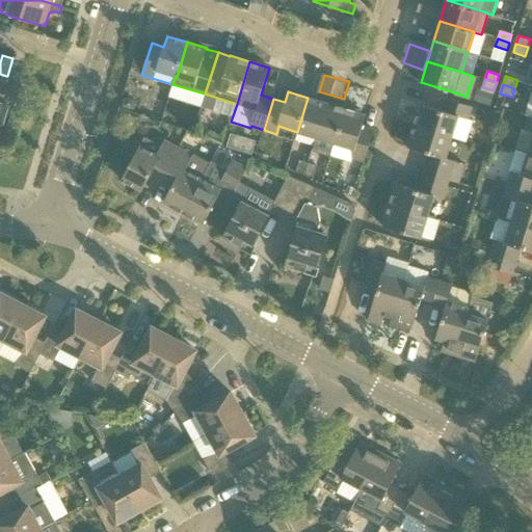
[(317,138),(327,104),(308,98),(297,132),(317,138)]
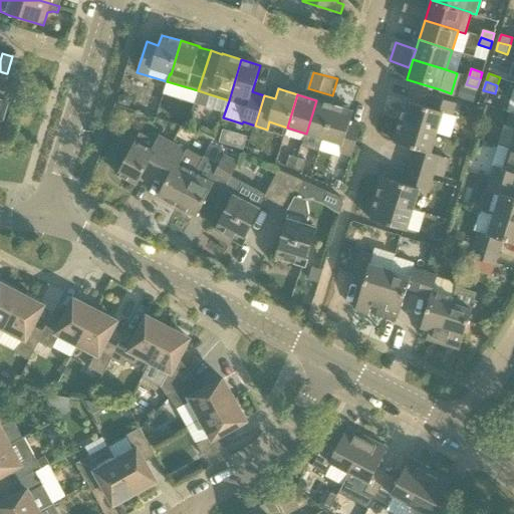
[(401,121),(437,133),(443,113),(452,115),(456,103),(432,95),(428,107),(407,101),(401,121)]
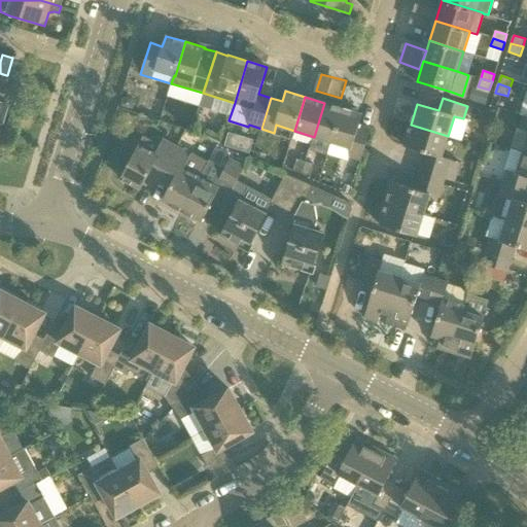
[(332,142),(343,108),(324,103),(314,137),(332,142)]
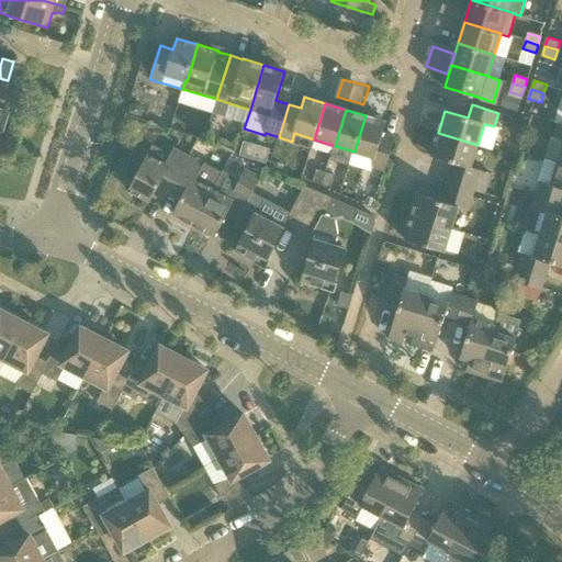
[(385,171),(395,137),(383,133),(386,122),(366,115),(355,152),(374,158),(372,167),(385,171)]
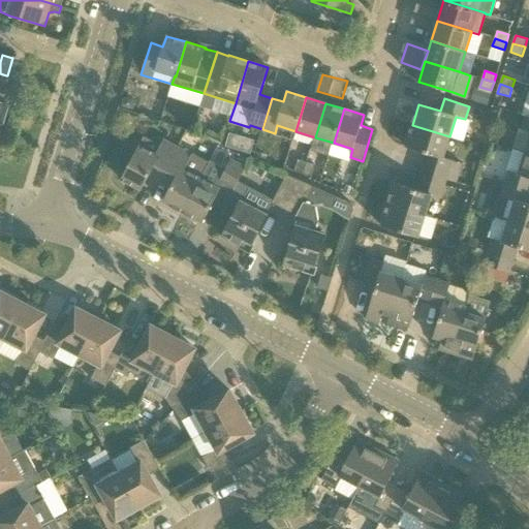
[(528,117),(526,117),(522,129),(519,128),(512,150),(528,154),(528,117)]
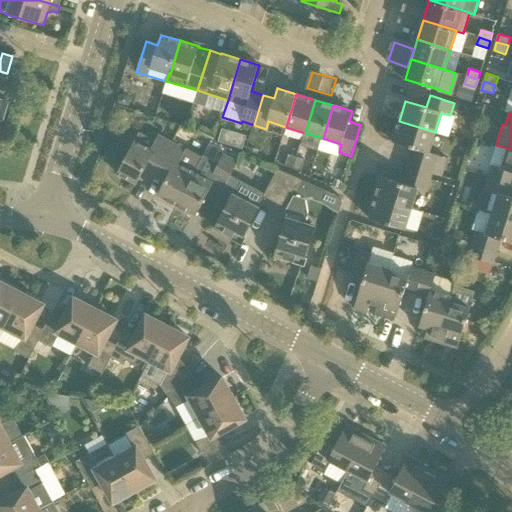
[(429,153),(435,132),(399,121),(392,142),(413,148),(410,160),(434,167),(432,173),(442,176),(447,159),(437,156),(429,153)]
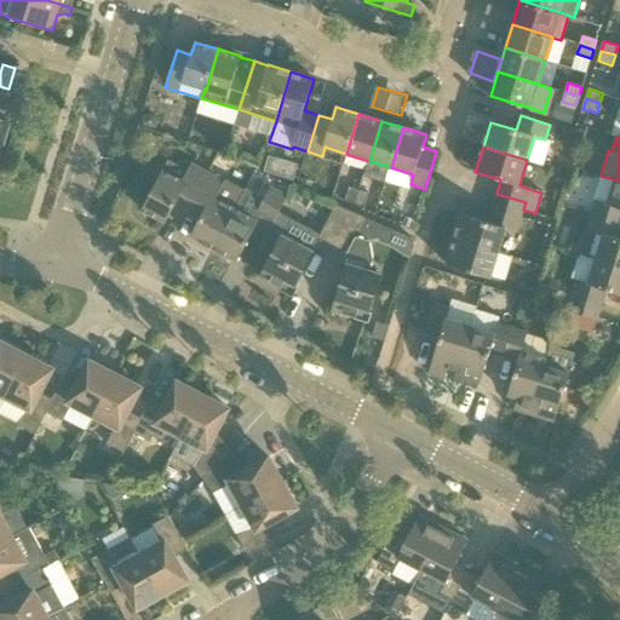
[(191,206),(208,173),(191,165),(182,181),(164,171),(142,210),(166,223),(178,200),(191,206)]
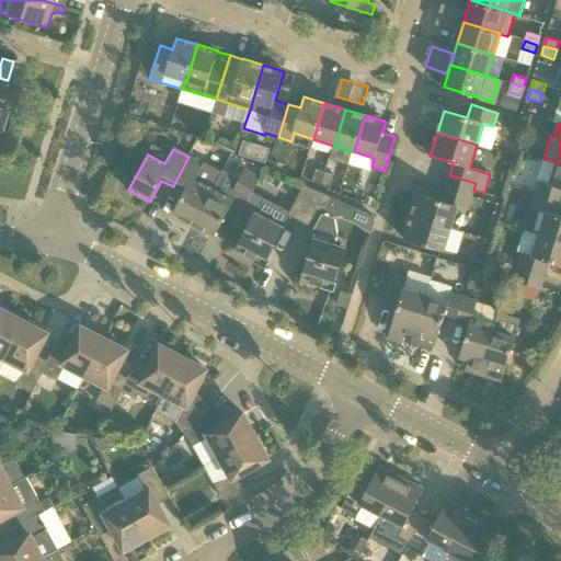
[(220,174),(204,165),(189,157),(173,186),(184,193),(173,214),(194,225),(213,189),(220,174)]
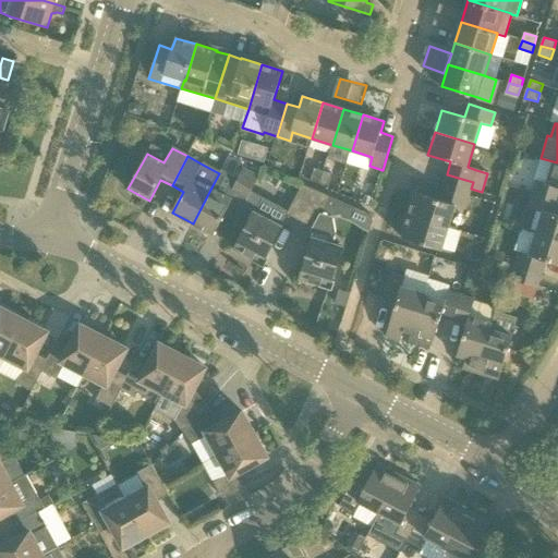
[(557,162),(541,158),(534,180),(537,180),(533,194),(557,201),(557,162)]
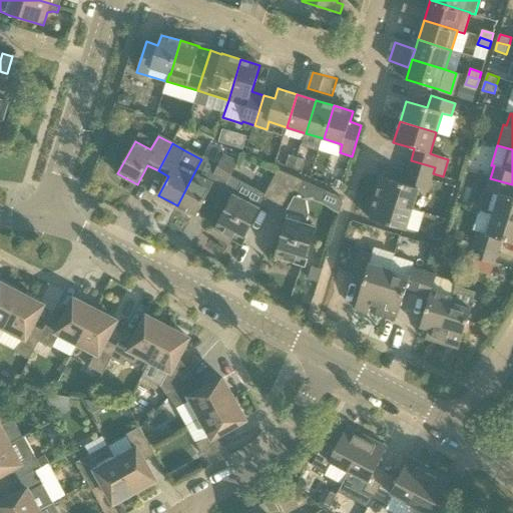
[(224,184),(237,161),(224,154),(211,177),(224,184)]
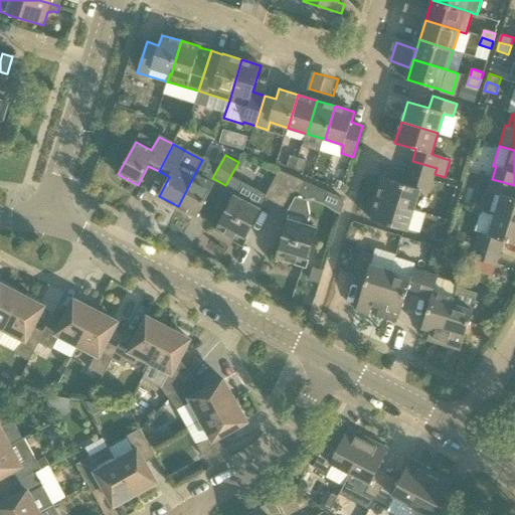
[(296,170),(299,159),(291,156),(287,168),(296,170)]
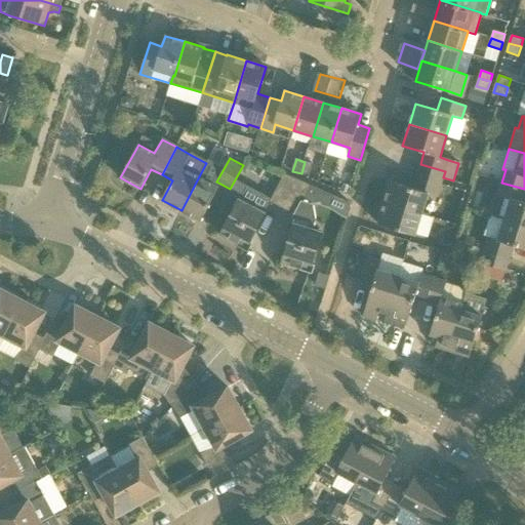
[(310,176),(313,164),(305,162),(301,173),(310,176)]
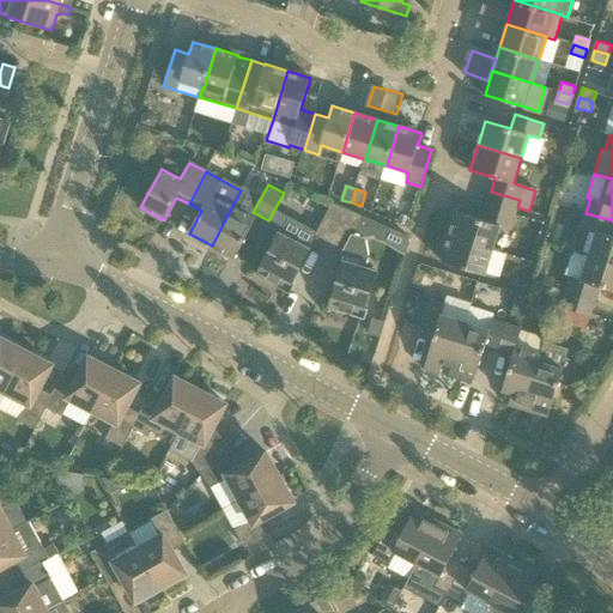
[(515,214),(517,207),(520,200),(491,192),(486,206),(515,214)]
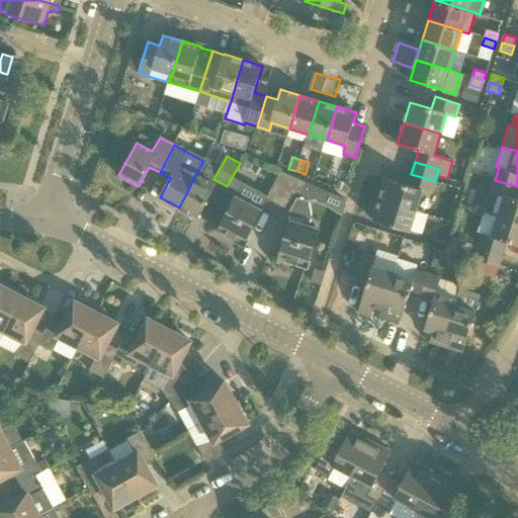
[(279,205),(293,177),(280,171),(266,198),(279,205)]
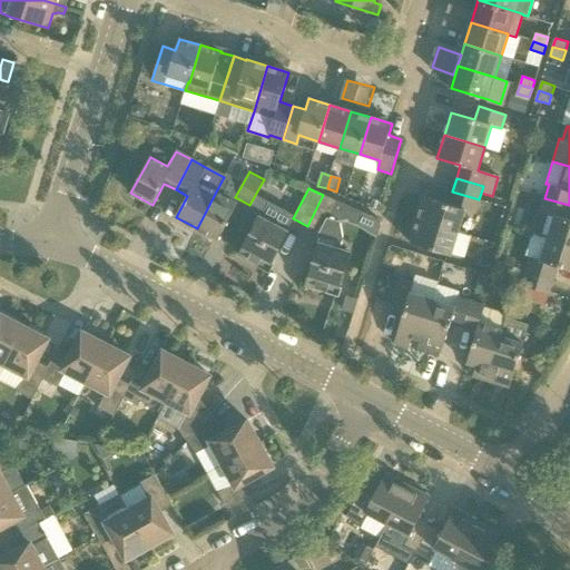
[(216,192),(197,228),(218,239),(237,203),(216,192)]
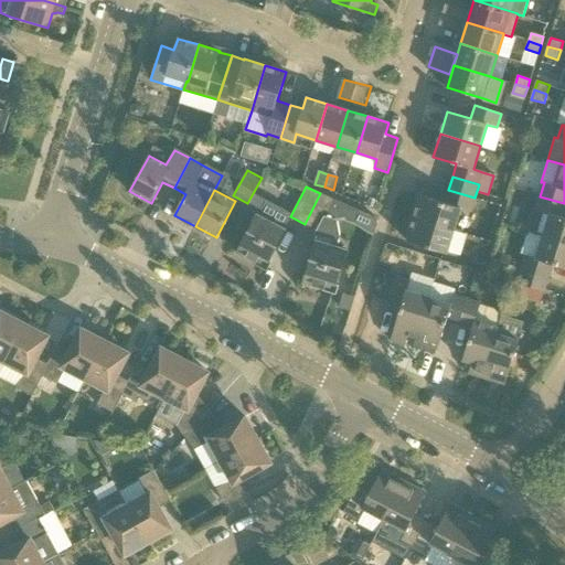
[(471,211),(475,198),(448,190),(445,202),(422,195),(415,217),(455,230),(461,209),(471,211)]
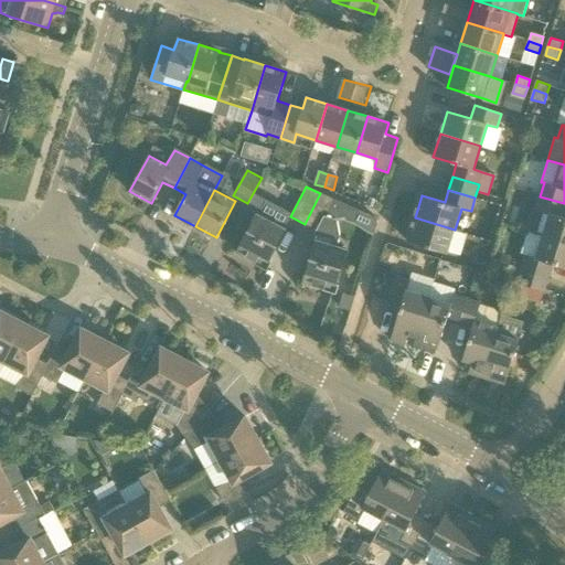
[(317,242),(304,283),(323,289),(326,281),(336,285),(348,251),(338,247),(341,236),(338,220),(326,215),(334,199),(320,193),(305,224),(316,231),(312,240),(317,242)]
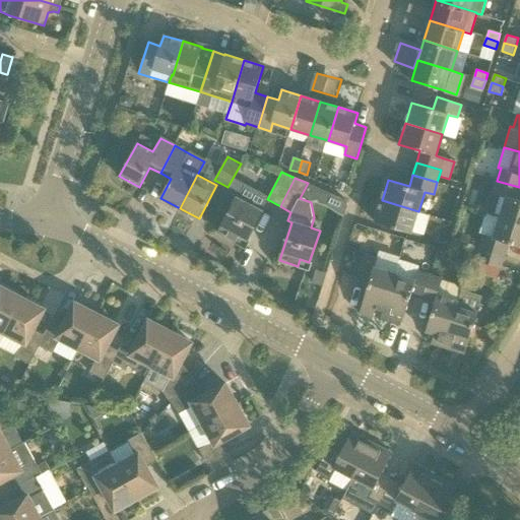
[(519,191),(519,187),(497,181),(493,192),(495,193),(489,212),(491,213),(491,214),(519,222),(519,200),(517,200),(519,191)]
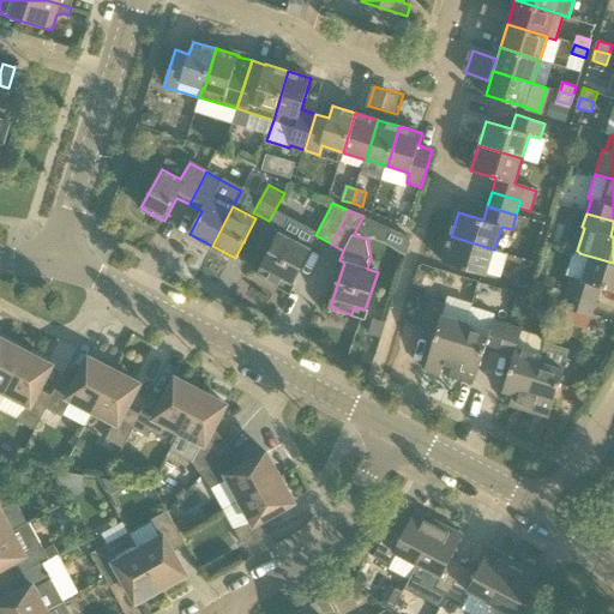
[(292,284),(311,248),(281,233),(258,276),(277,286),(282,278),(292,284)]
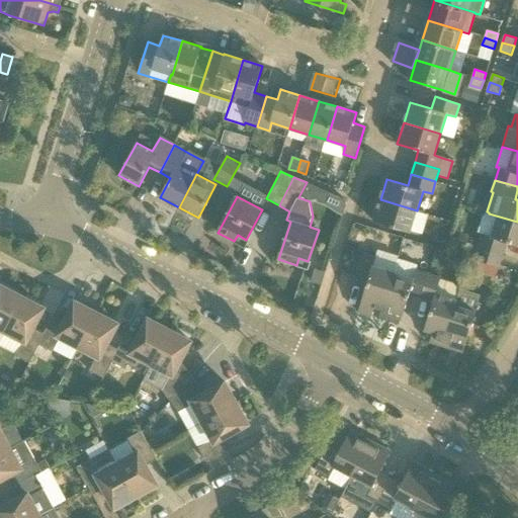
[(410,233),(417,210),(380,199),(373,221),(410,233)]
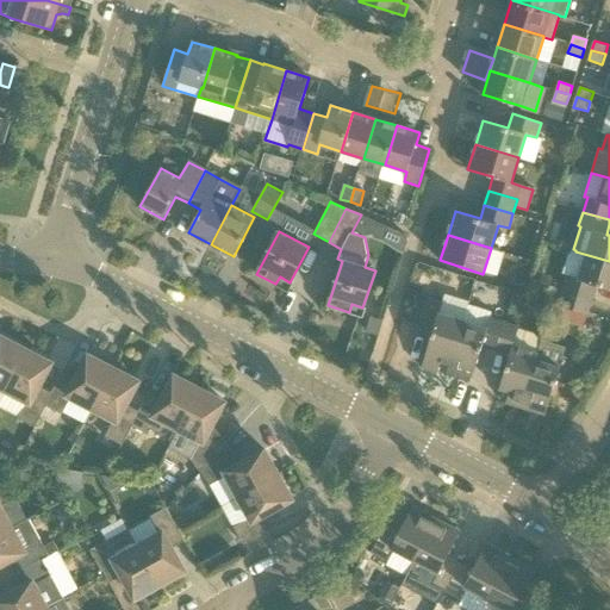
[(609,288),(609,261),(576,251),(568,275),(564,290),(593,299),(597,285),(609,288)]
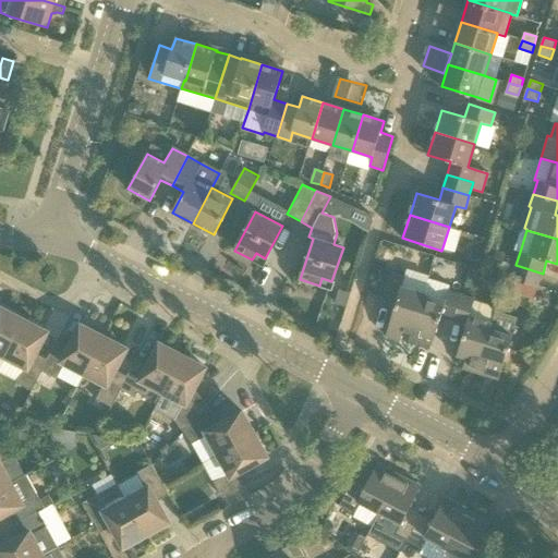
[(538,287),(543,274),(516,265),(511,278),(538,287)]
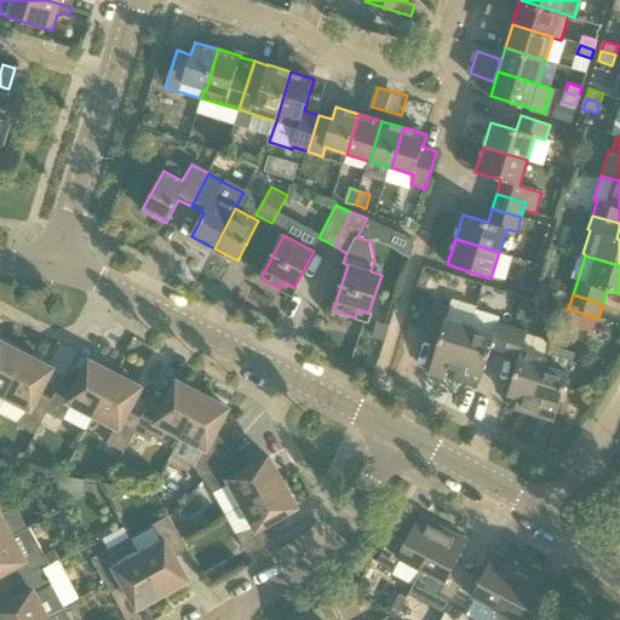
[(459,371),(477,310),(476,309),(476,306),(453,300),(451,308),(435,304),(425,333),(440,337),(429,374),(445,379),(448,367),(458,371),(459,371)]
